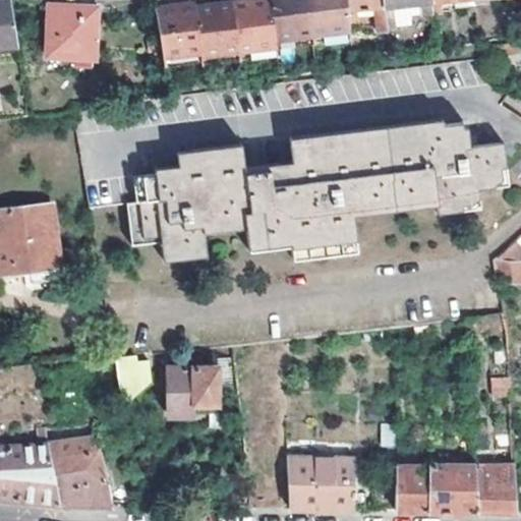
[(269,0),(270,1),(274,39),(311,35),(307,0),(269,0)]
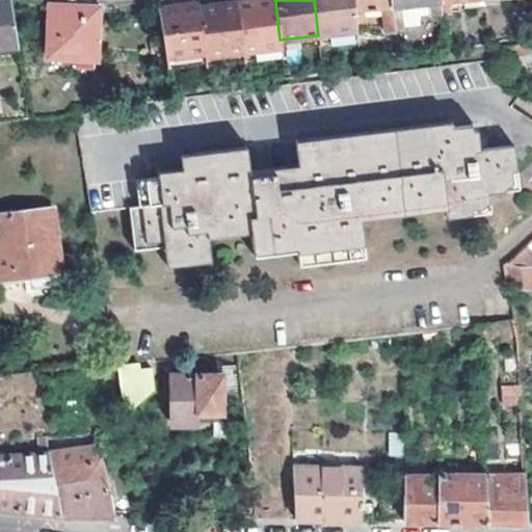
[(314,0),(318,35),(356,31),(354,9),(352,0),(314,0)]
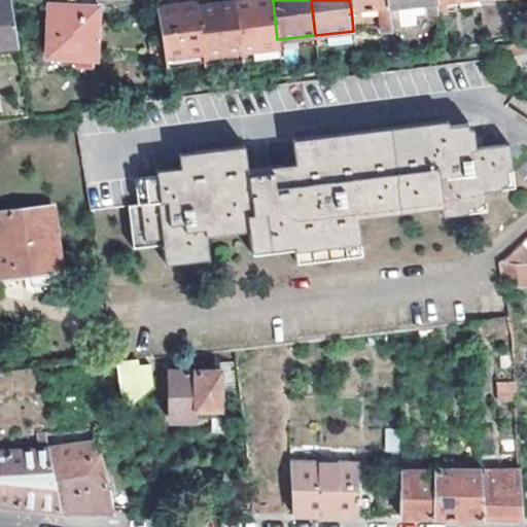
[(349,0),(351,9),(376,7),(381,34),(392,33),(389,12),(387,0),(349,0)]
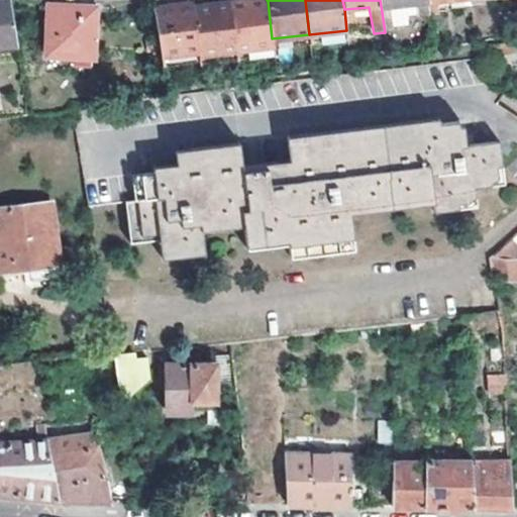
[(417,15),(429,14),(427,2),(426,0),(380,0),(382,12),(391,11),(390,5),(416,2),(417,15)]
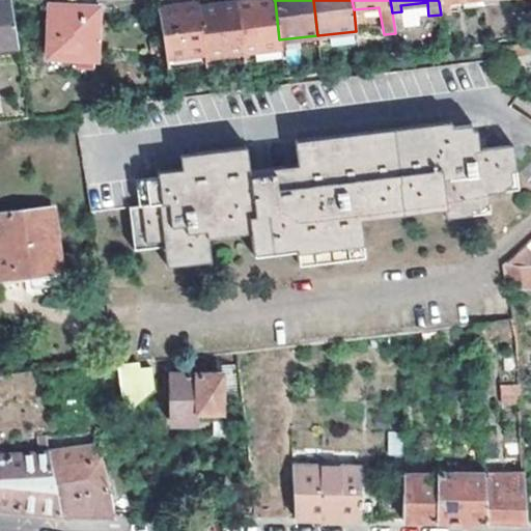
[(280,51),(279,39),(275,1),(256,2),(239,4),(243,52),(245,63),(281,60),(280,51)]
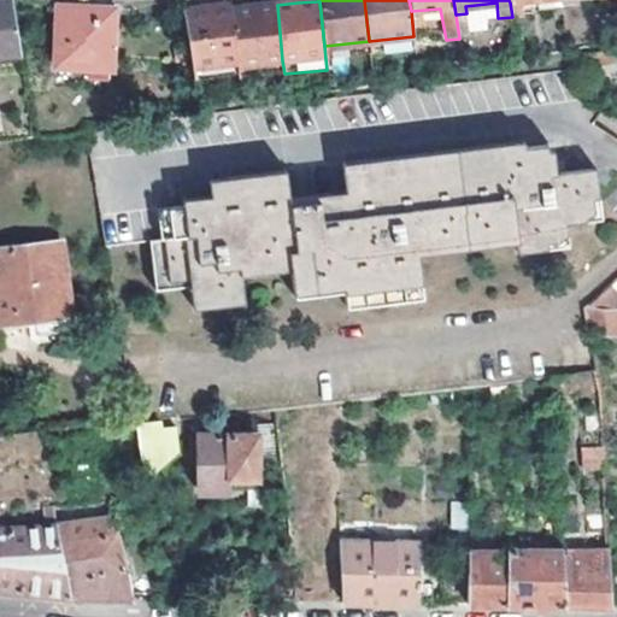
[(0,5),(0,60),(21,59),(12,4),(0,5)]
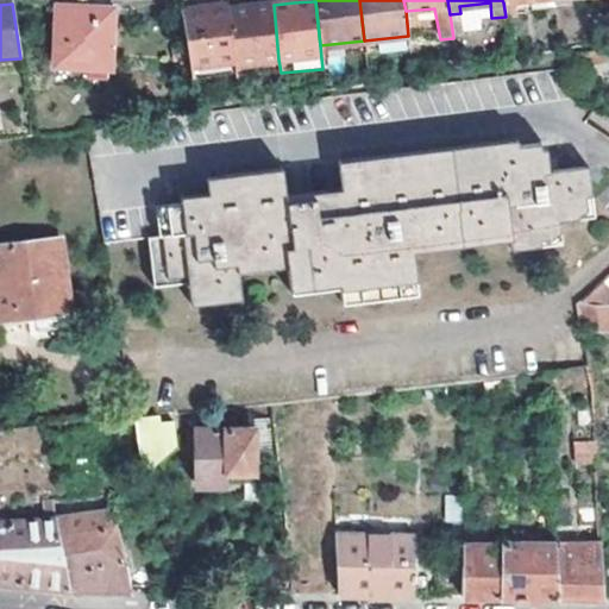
[(186,69),(234,64),(228,11),(228,8),(228,5),(206,8),(187,10),(179,11),(186,69)]
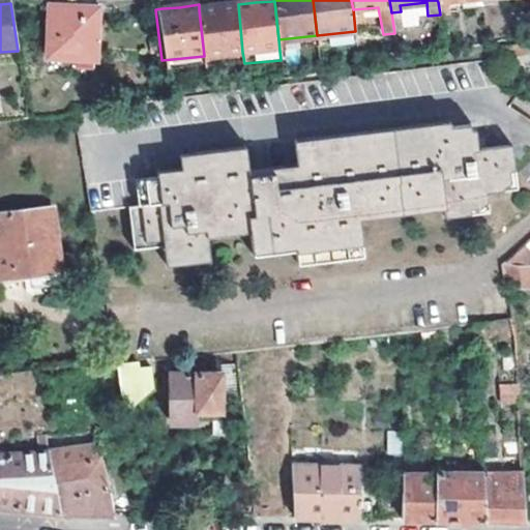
[(242,52),(238,4),(215,6),(199,7),(199,9),(204,56),(242,52)]
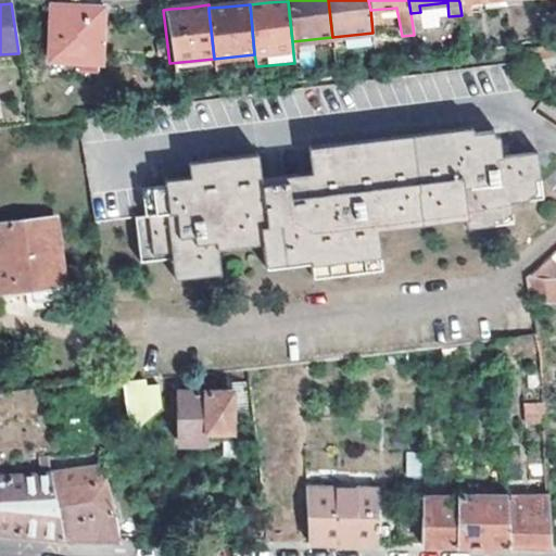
[(76,12),(52,12),(50,63),(99,63),(100,13),(76,12)]
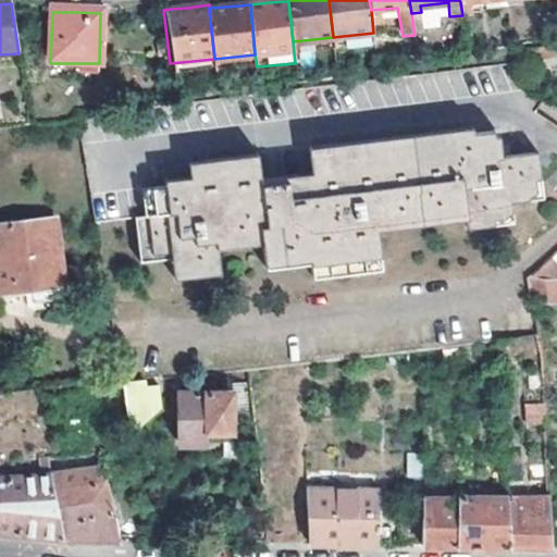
[(333,37),(334,49),(374,45),(373,33),(333,37)]
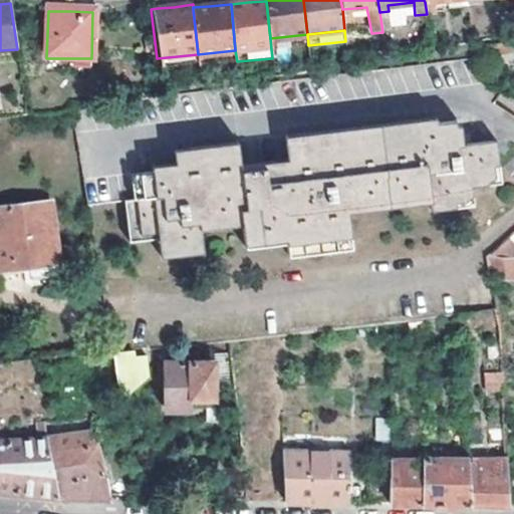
[(270,38),(271,49),(308,45),(307,34),(270,38)]
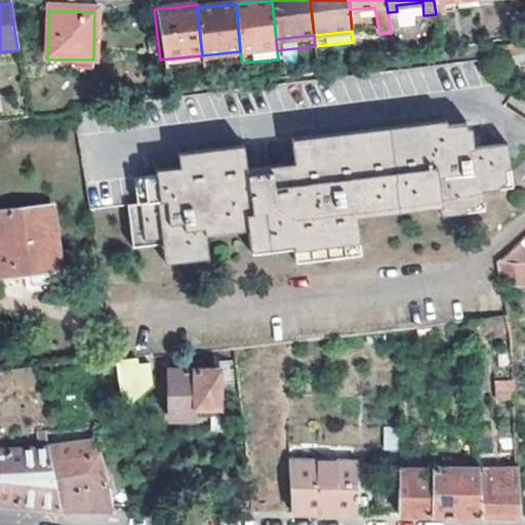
[(522,52),(521,42),(490,48),(491,57),(522,52)]
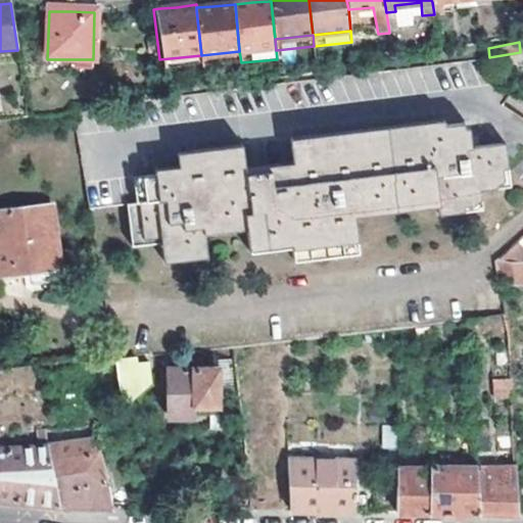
[(206,65),(218,64),(241,62),(239,51),(201,55),(202,65),(206,65)]
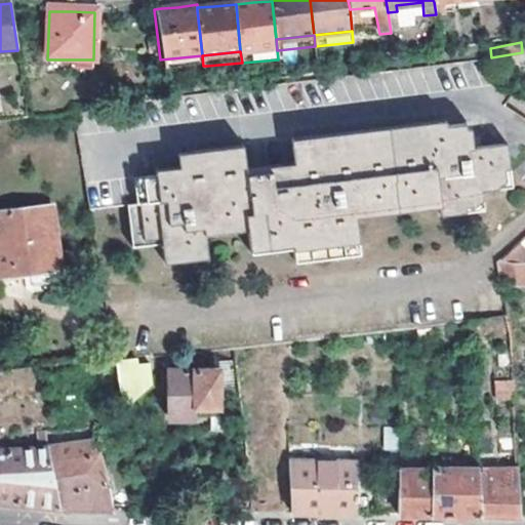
[(384,62),(395,59),(394,51),(382,54),(384,62)]
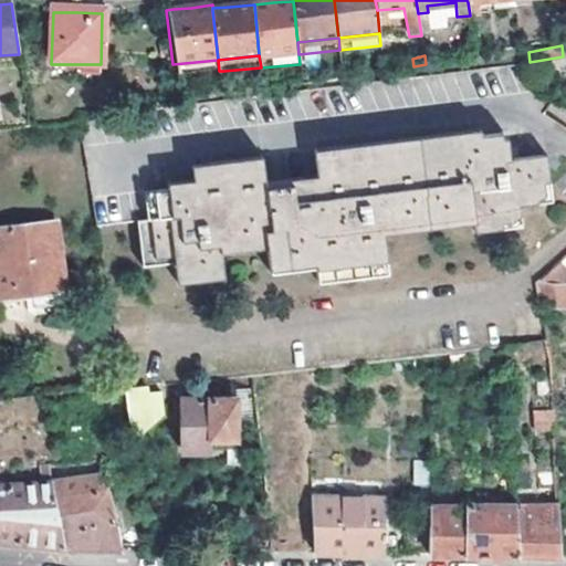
[(218,60),(173,64),(174,75),(219,71),(218,60)]
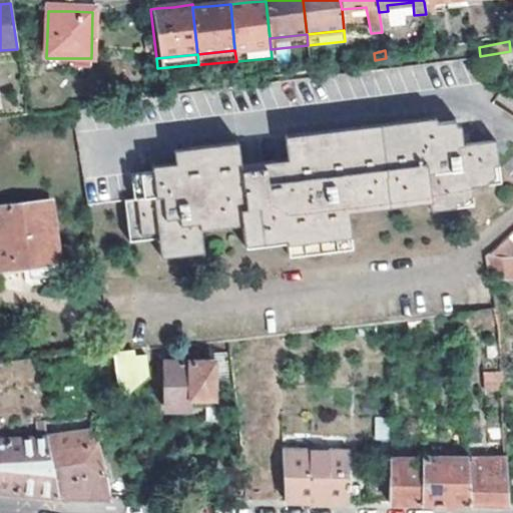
[(213,63),(202,64),(204,83),(216,82),(213,63)]
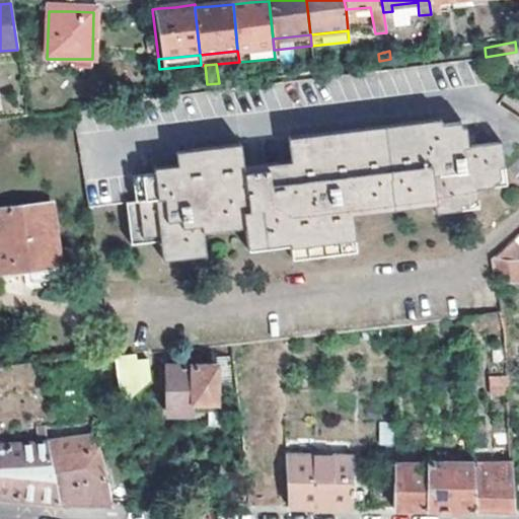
[(440,120),(289,139),(291,162),(243,168),(239,145),(177,153),(179,167),(154,169),(155,174),(134,177),(138,202),(126,203),(132,247),(160,244),(163,264),(206,257),(204,234),(243,230),(247,252),(290,247),(292,260),(356,251),(352,215),(435,204),(436,213),(479,208),(476,190),(507,186),(500,143),(463,147),(458,123),(441,124),(440,120)]
